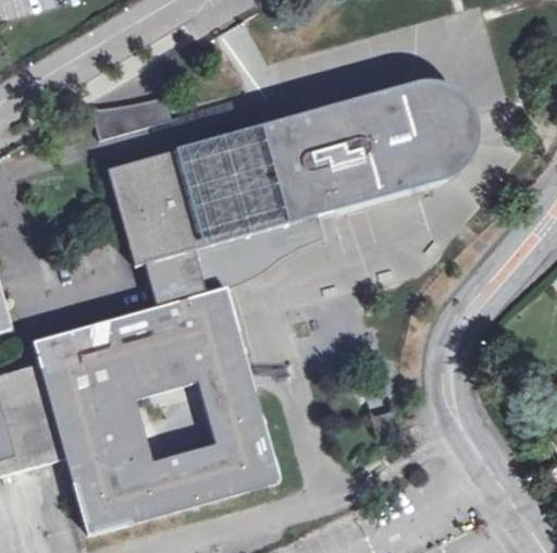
[(207,292),(224,287),(256,277),(274,265),(287,253),(302,246),(324,238),(317,210),(438,174),(455,168),(465,157),(470,147),(472,133),(472,121),(470,113),(466,103),(456,95),(443,87),(422,84),(395,91),(261,127),(262,135),(350,110),(351,115),(426,96),(440,98),(452,106),(458,115),(460,124),(461,136),(458,146),(450,155),(443,160),(370,183),(372,188),(286,213),(288,220),(193,247),(207,292)]
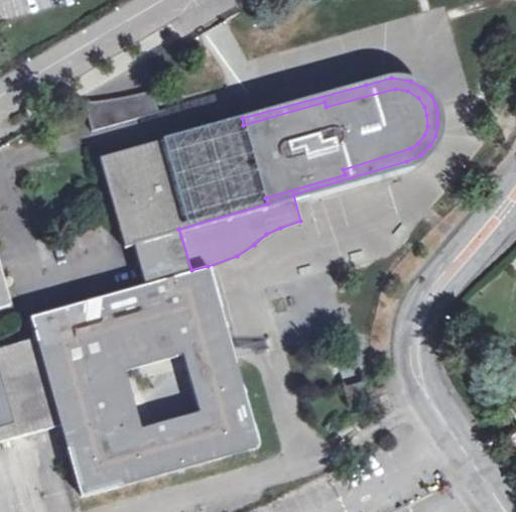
[(151,81),(85,100),(92,128),(159,110),(151,81)]
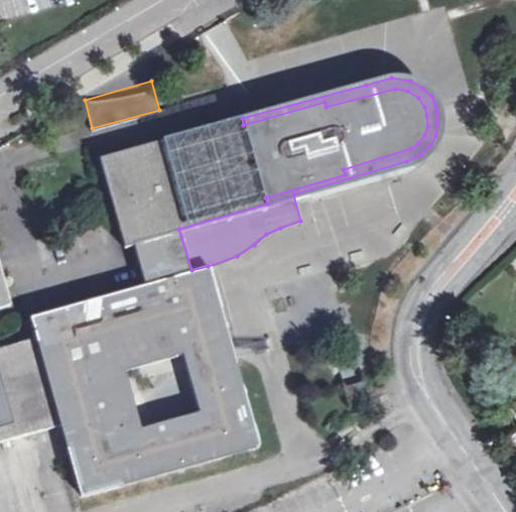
[(25,336),(0,342),(0,418),(55,403),(81,491),(257,441),(232,353),(230,346),(208,266),(191,270),(178,229),(267,204),(265,198),(345,174),(343,169),(410,148),(417,143),(424,135),(427,126),(426,115),(424,107),(418,98),(407,91),(395,89),(326,107),(325,102),(243,125),(242,118),(241,117),(100,155),(125,243),(133,241),(142,239),(154,280),(145,283),(33,315),(35,326),(37,332),(25,336)]
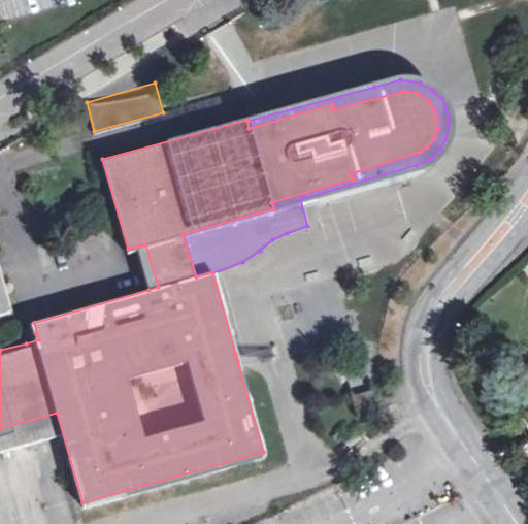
[(145,244),(136,247),(149,290),(158,287),(145,244)]
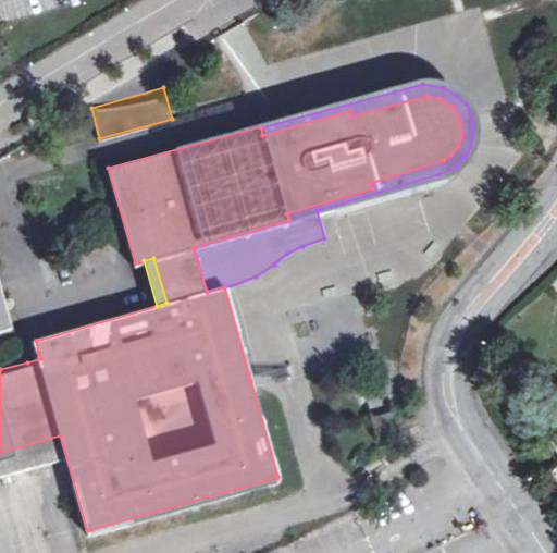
[(0,328),(11,326),(0,289),(0,328)]
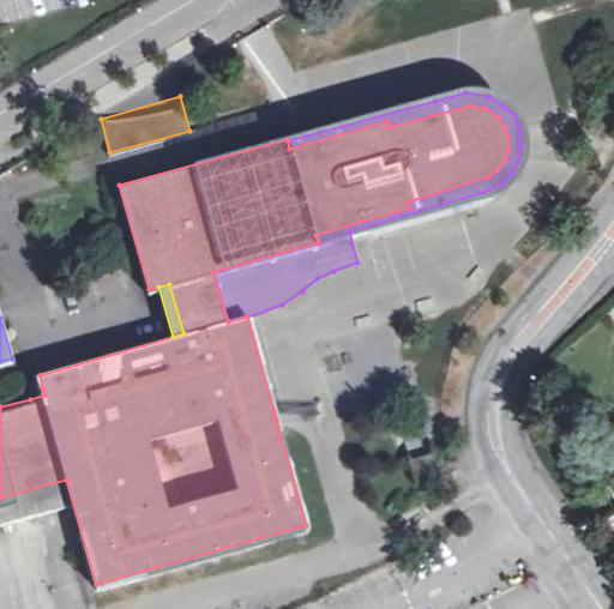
[(44,395),(42,387),(28,391),(30,399),(44,395)]
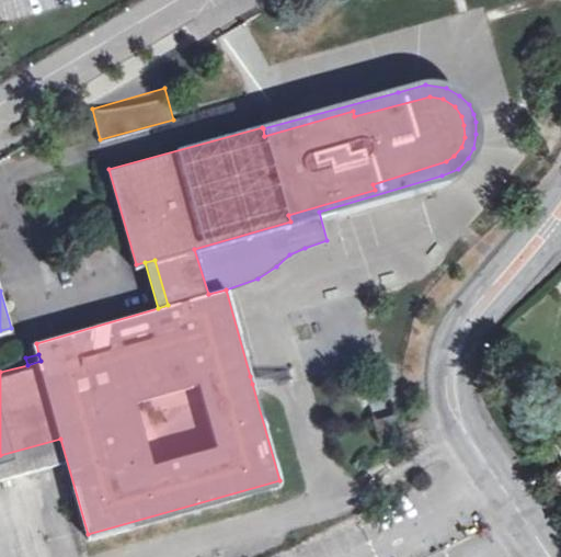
[(290,365),(250,376),(252,384),(294,373),(290,365)]
